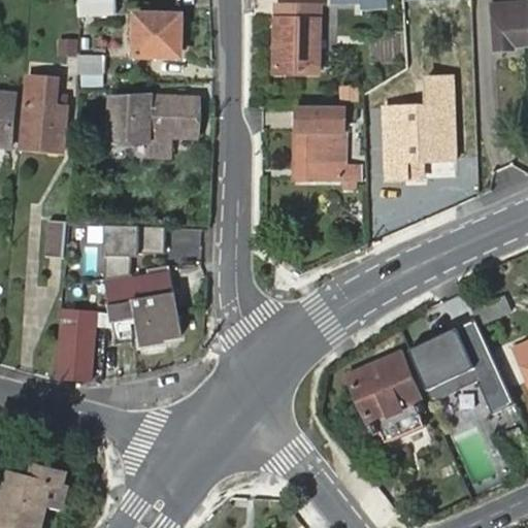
[(117,14),(116,0),(79,0),(79,17),(117,14)]
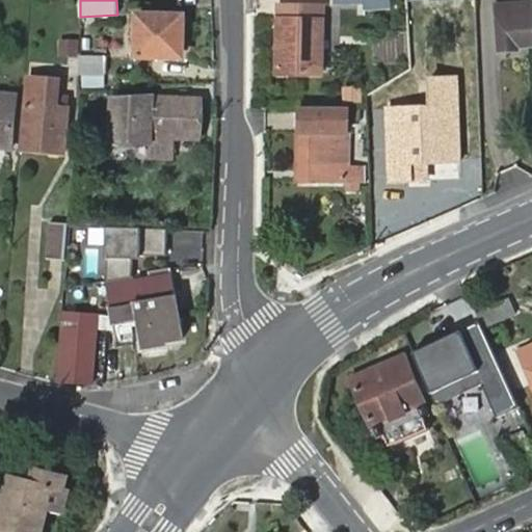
[(520,47),(531,45),(531,4),(495,7),(497,52),(521,51),(520,47)]
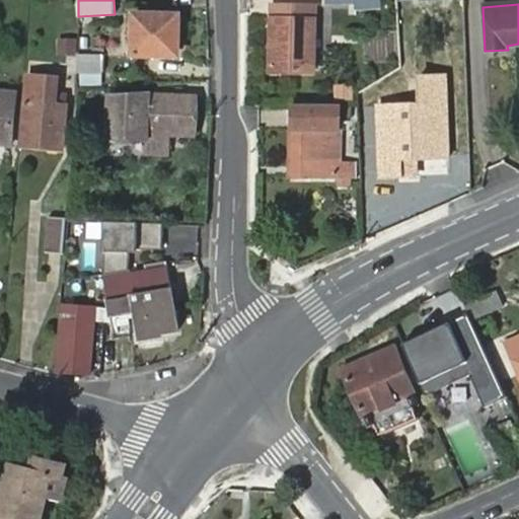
[(271,6),(271,72),(326,72),(326,49),(316,49),(316,5),(271,6)]
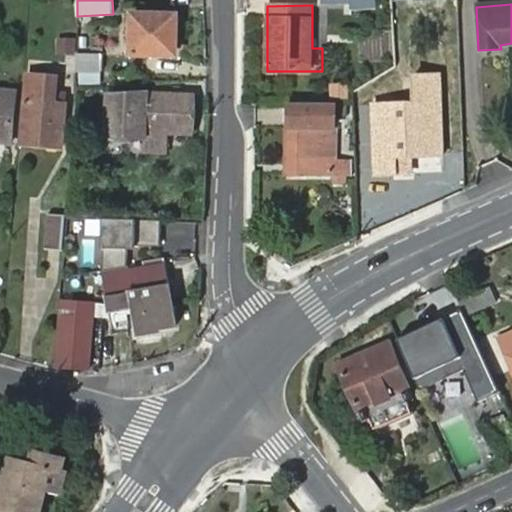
[(132,15),(131,56),(175,56),(177,16),(132,15)]
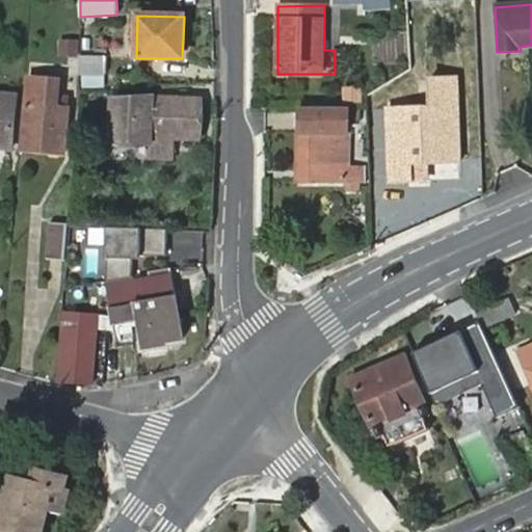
[(106,57),(79,56),(80,79),(106,79),(106,57)]
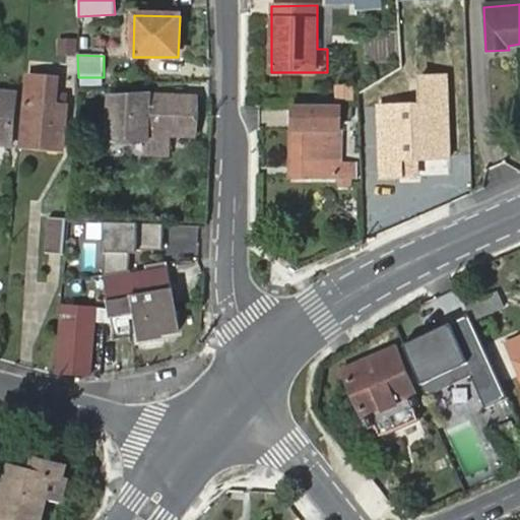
[(28,77),(22,146),(63,150),(68,95),(55,94),(57,79),(28,77)]
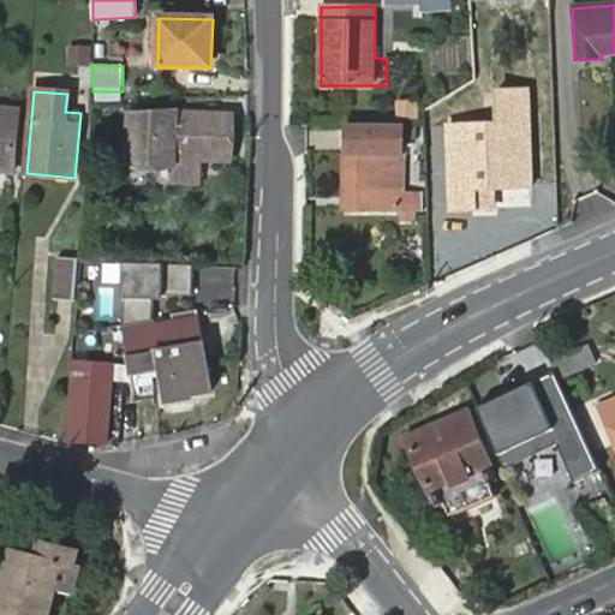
[(447,127),(449,208),(473,208),(473,186),(531,184),(529,91),(499,93),(500,126),(447,127)]
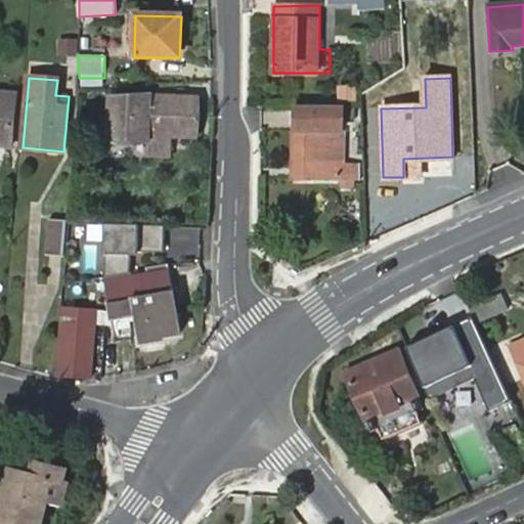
[(0,92),(0,146),(10,147),(15,94),(0,92)]
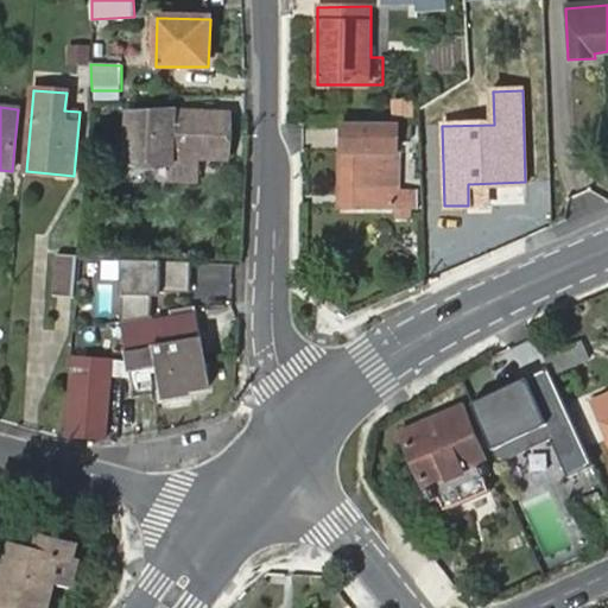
[(175,112),(131,114),(130,154),(172,157),(171,179),(195,181),(196,158),(229,158),(230,114),(175,112)]
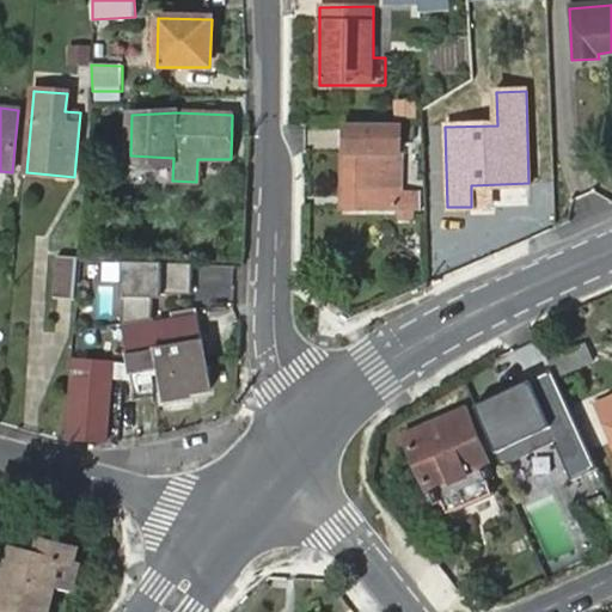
[(403,123),(342,123),(342,212),(397,212),(414,212),(418,212),(420,191),(402,190),(403,123)]
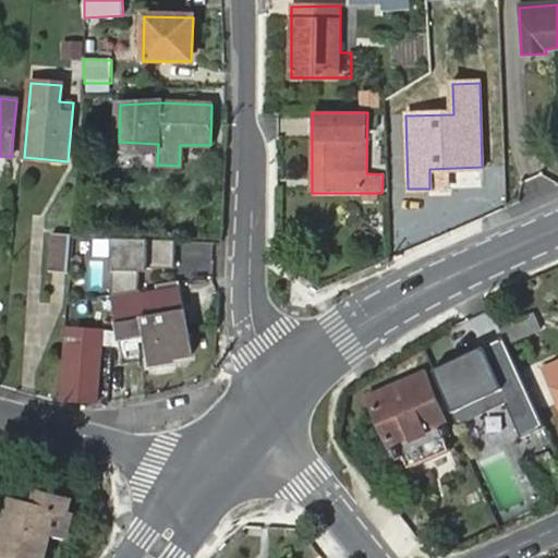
[(435,176),(436,192),(456,191),(455,174),(435,176)]
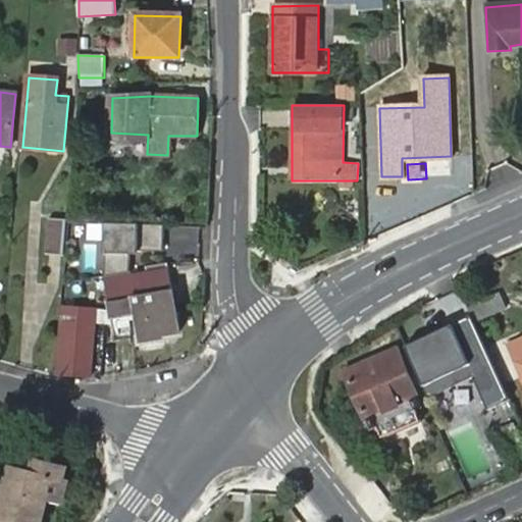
[(47,218),(44,254),(62,255),(66,220),(47,218)]
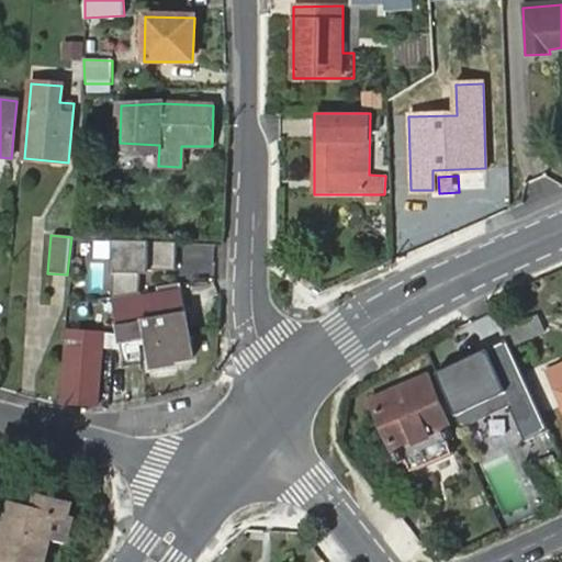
[(114,294),(145,294),(146,243),(114,242),(114,294)]
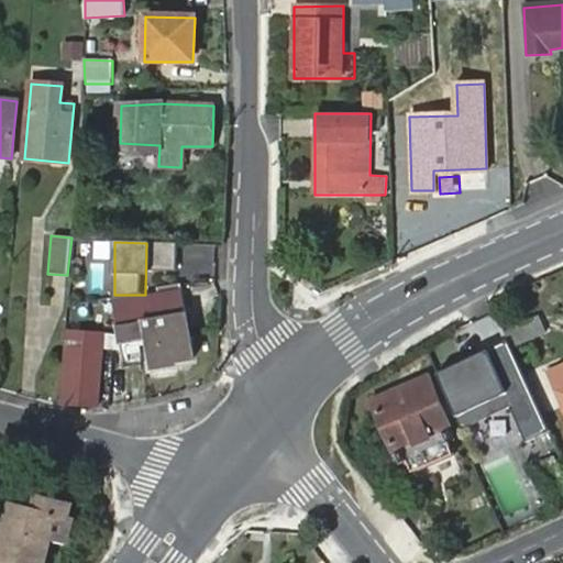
[(150,243),(150,258),(213,262),(213,246),(150,243)]
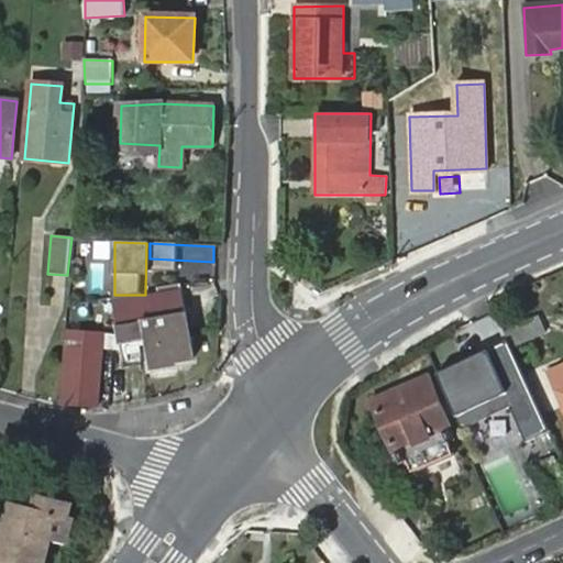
[(117,304),(124,346),(151,342),(155,372),(177,368),(176,362),(194,360),(183,295),(143,301),(143,299),(117,304)]
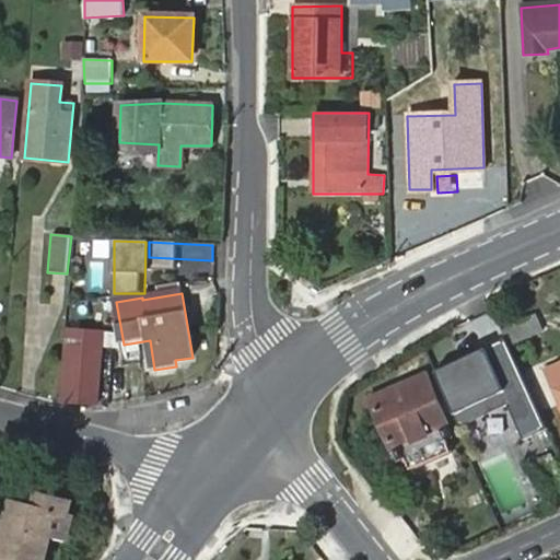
[(505,339),(509,345),(541,330),(534,314),(501,328),(505,339)]
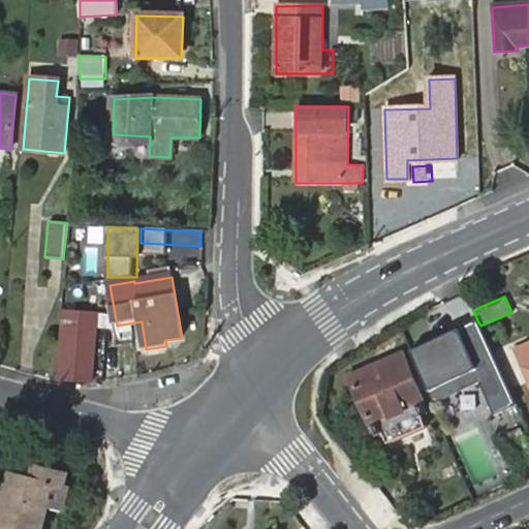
[(58,380),(92,383),(97,315),(63,312),(58,380)]
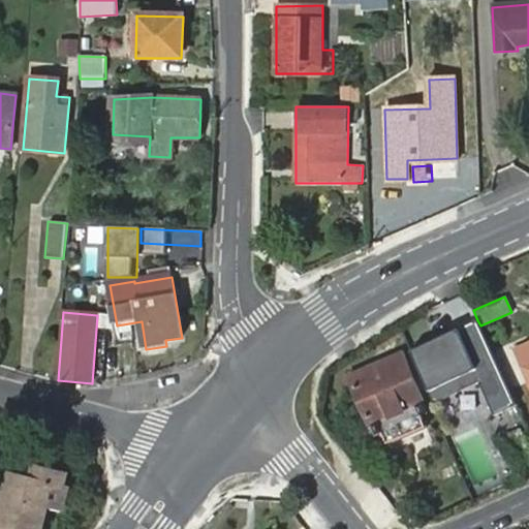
[(477,320),(410,350),(434,404),(483,383),(495,412),(515,404),(480,325),(477,320)]
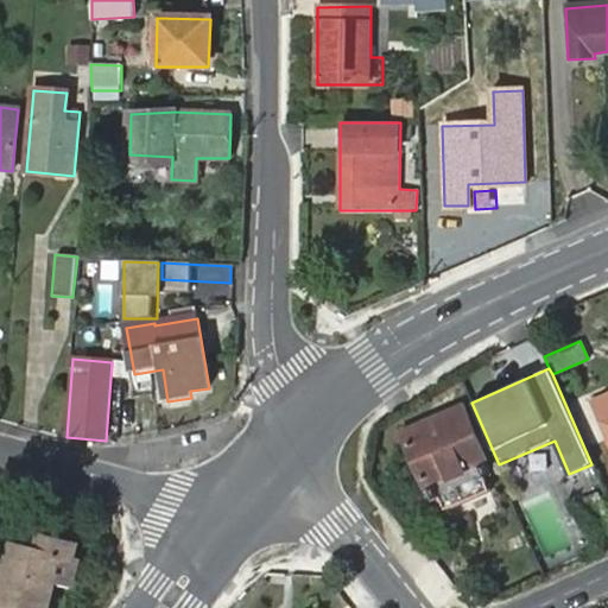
[(607,391),(591,399),(607,436),(607,391)]
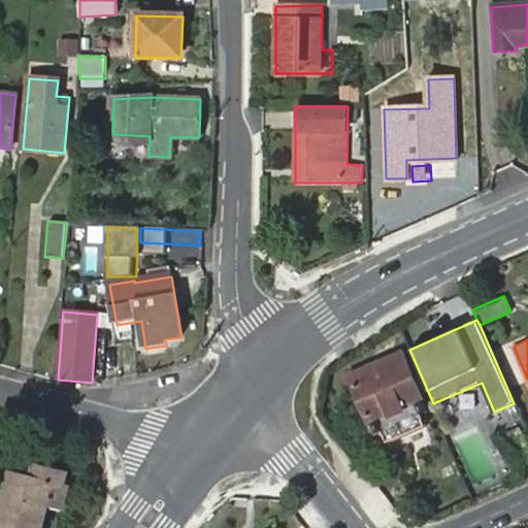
[(415,417),(421,430),(427,427),(422,415),(425,413),(420,400),(422,399),(401,353),(349,375),(369,423),(371,422),(376,434),(380,433),(385,444),(394,440),(389,427),(415,417)]
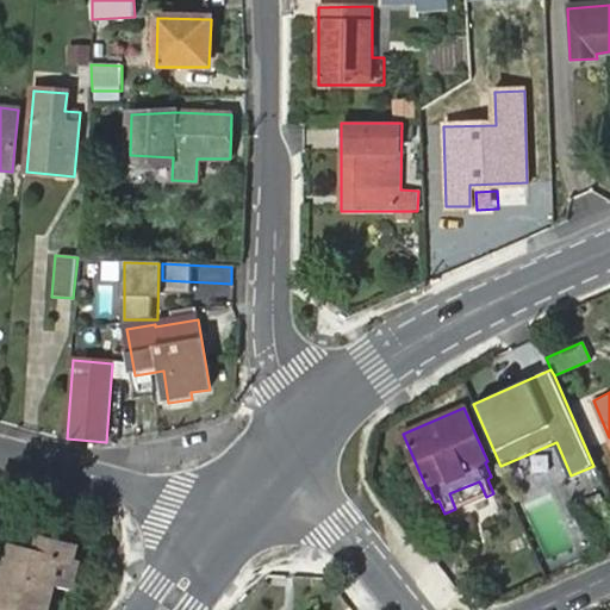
[(455,509),(486,497),(479,481),(449,493),(455,509)]
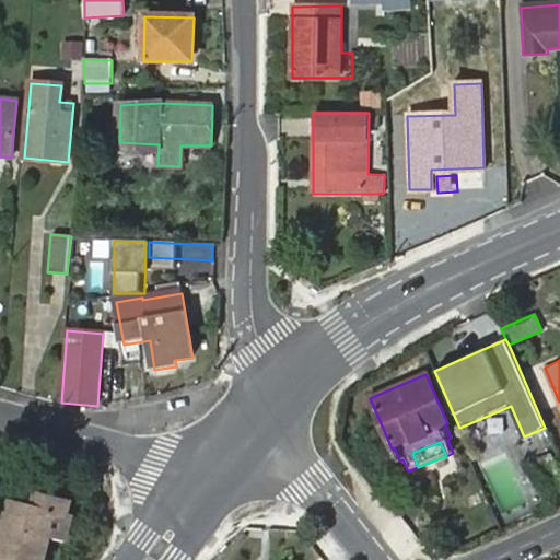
[(34,493),(30,506),(43,510),(46,496),(34,493)]
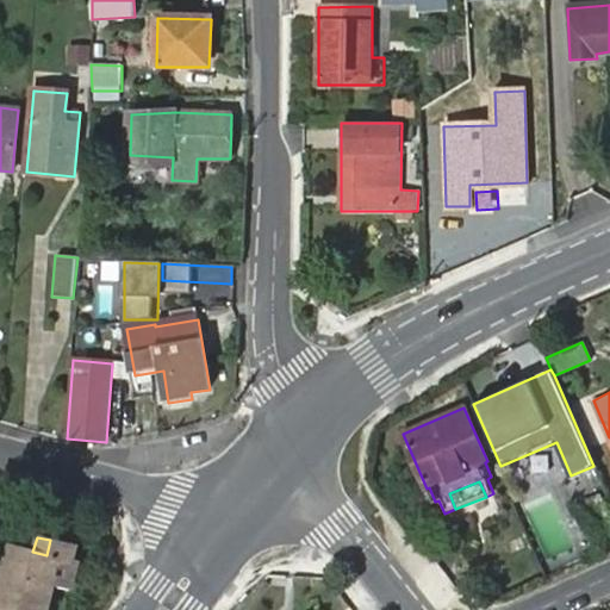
[(47,555),(32,552),(11,546),(0,589),(0,609),(49,609),(57,580),(69,584),(79,547),(50,540),(47,555)]
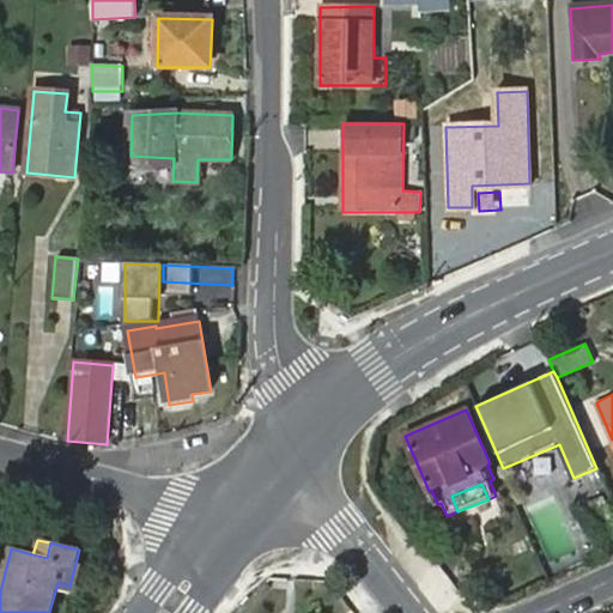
All buildings are outlined.
